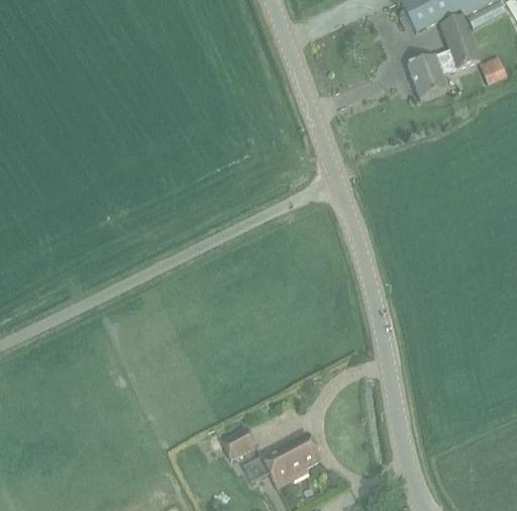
[(463,15),(493,0),(400,0),(416,31),(439,19),(449,49),(408,65),(420,99),(447,89),(441,74),(480,60),(463,15)]
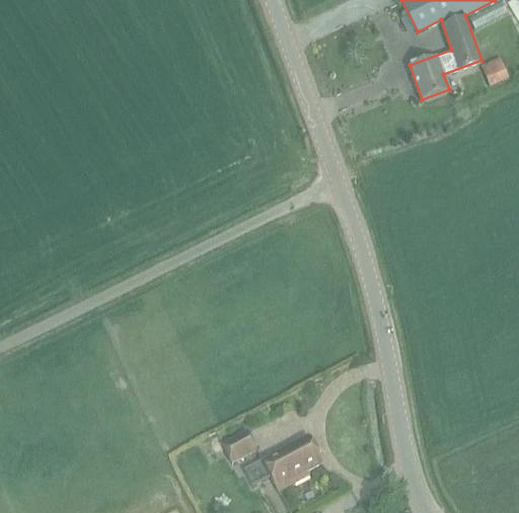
[(508,1),(518,19),(518,0),(510,0),(508,1)]
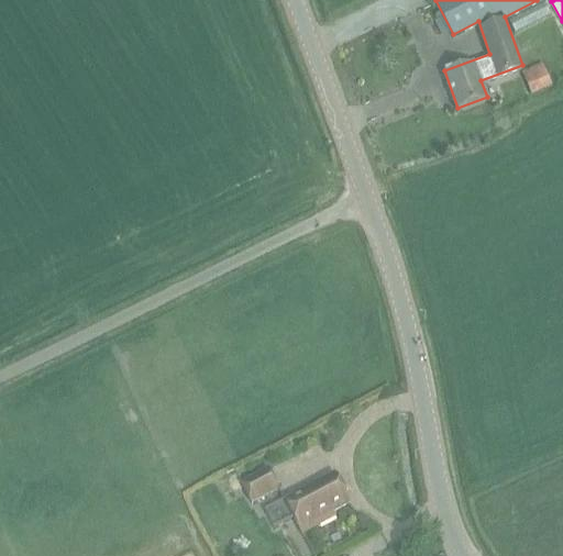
[(543,59),(521,68),(531,91),(552,82),(543,59)]
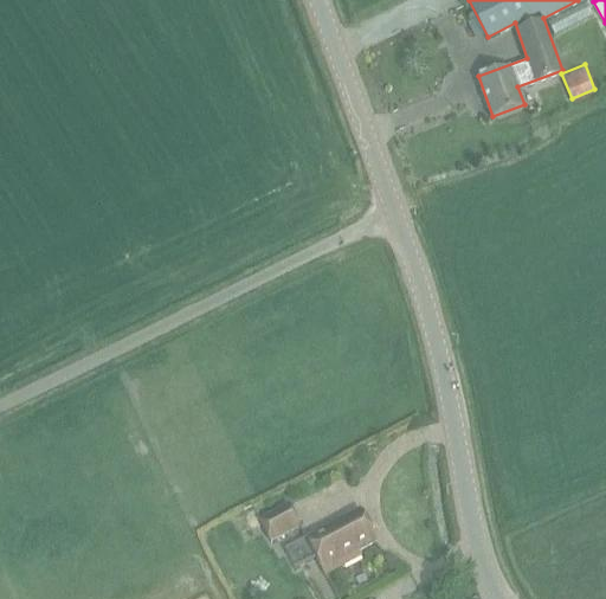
[(300,522),(289,501),(259,516),(271,538),(300,522)]
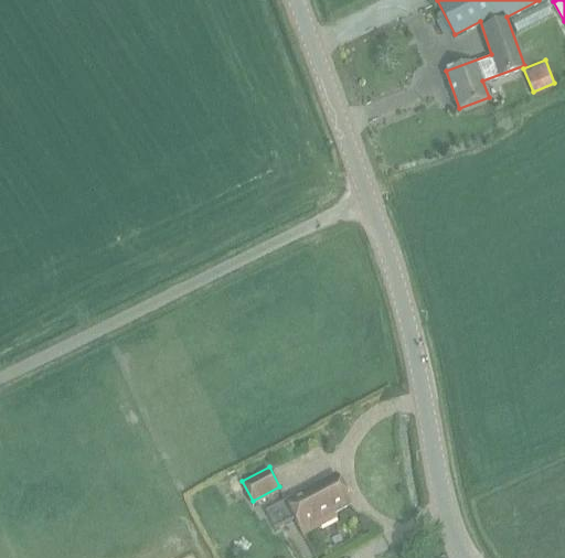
[(336,471),(285,497),(300,527),(351,501),(336,471)]
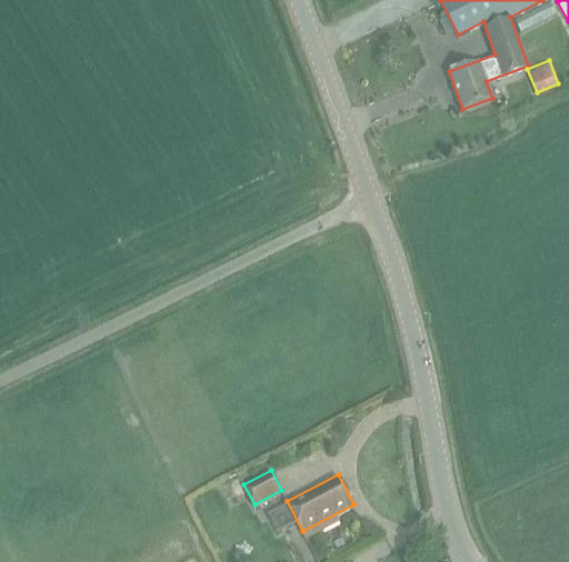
[(272,547),(296,540),(290,520),(267,527),(272,547)]
